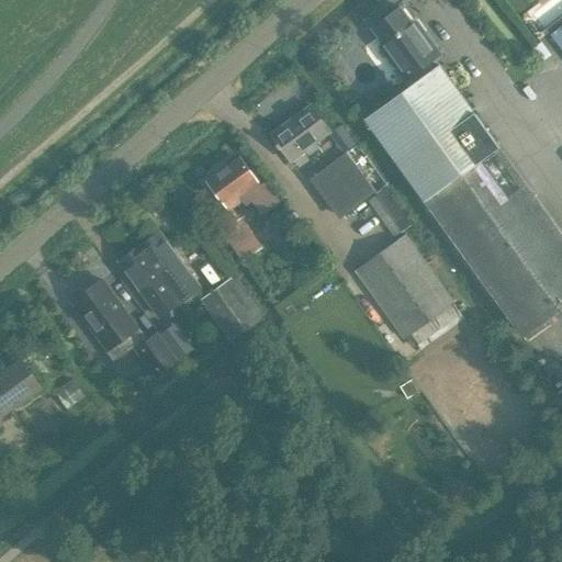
[(400,7),(371,27),(398,65),(395,67),(404,80),(408,87),(439,65),(429,52),(436,47),(425,32),(420,35),(400,7)]
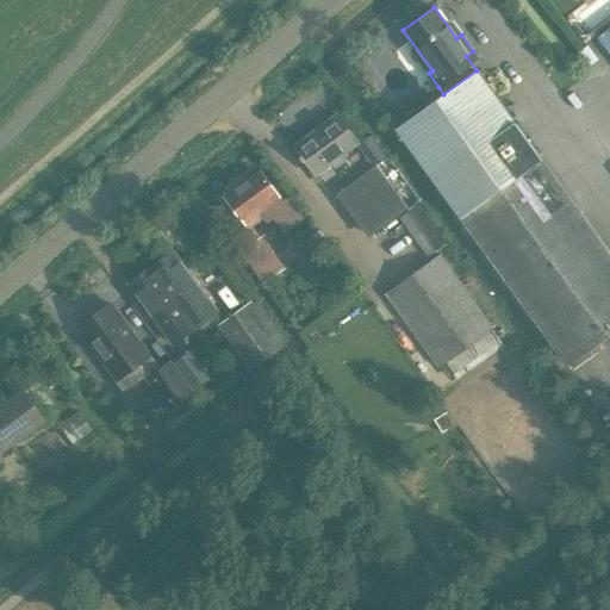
[(609,23),(580,45),(609,85),(609,83),(609,23)]
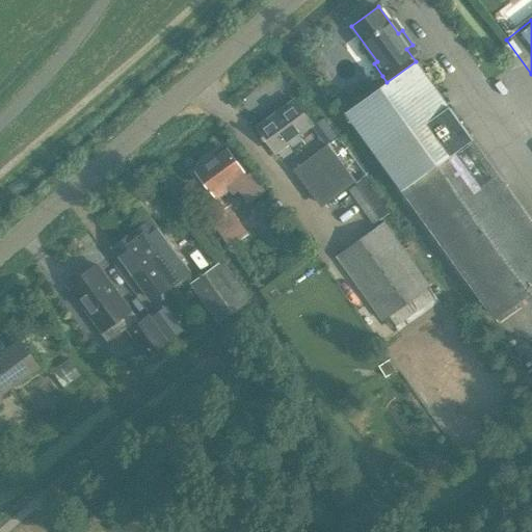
[(387,82),(345,112),(495,319),(531,292),(531,221),(416,61),(387,82)]
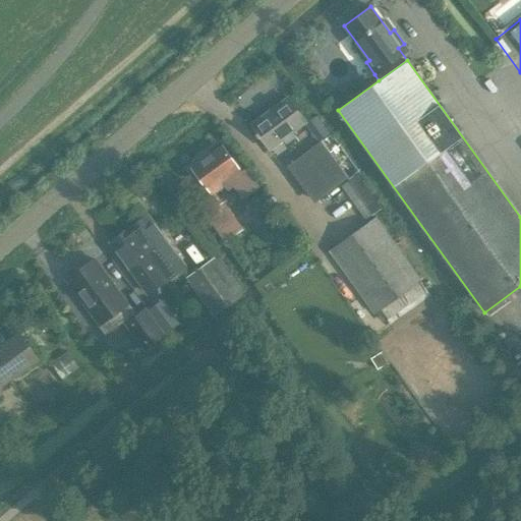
[(295,137),(292,132),(306,122),(288,97),(250,124),(269,150),(283,139),(286,143),(295,137)]
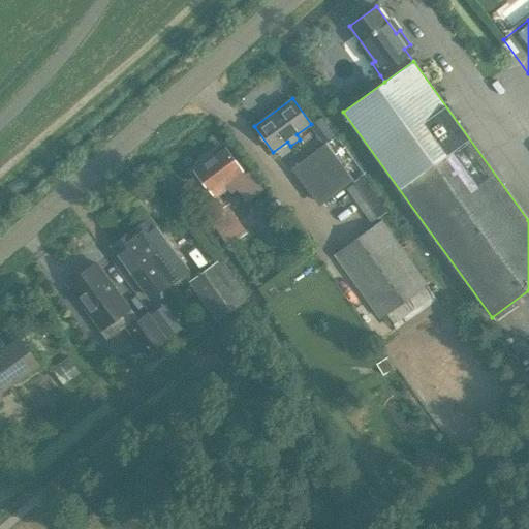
[(325,142),(291,166),(317,201),(352,177),(362,170),(363,169),(336,133),(325,142)]
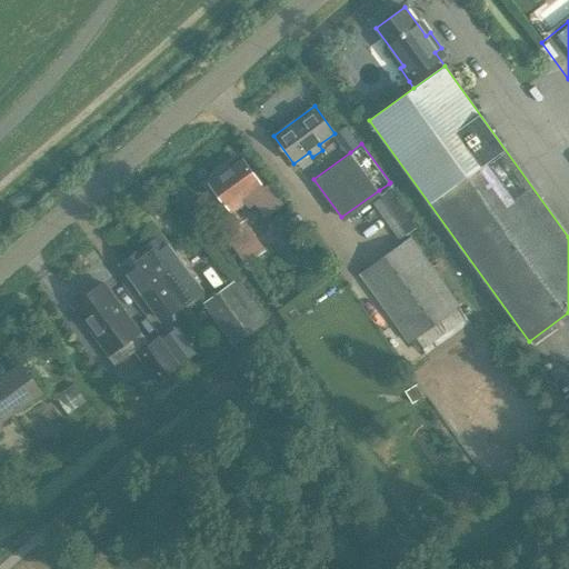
[(242,159),(209,183),(225,203),(225,202),(231,212),(245,202),(248,207),(255,202),(265,217),(282,203),(268,183),(262,187),(257,179),(242,159)]
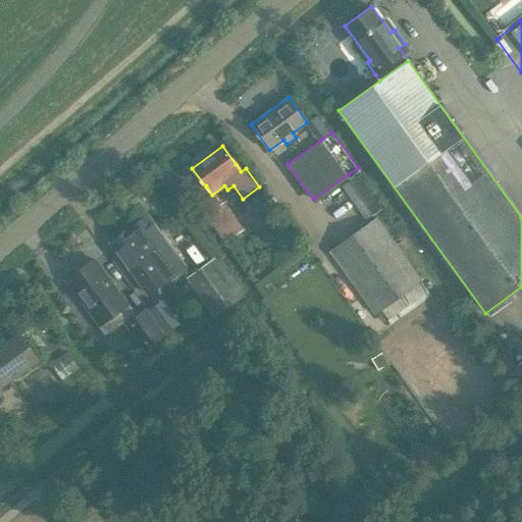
[(359,175),(349,184),(372,216),(382,209),(359,175)]
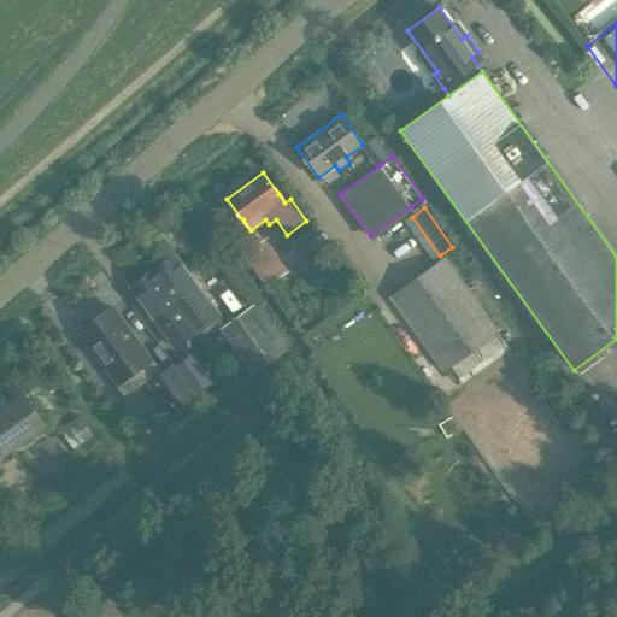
[(268,287),(289,271),(265,239),(245,253),(268,287)]
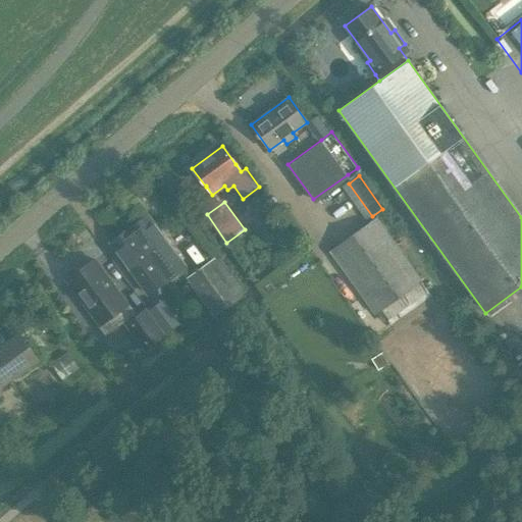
[(166,279),(167,279),(185,266),(147,215),(129,228),(128,228),(166,279)]
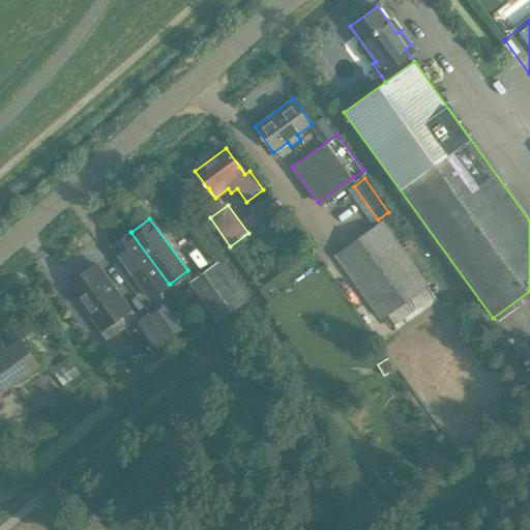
[(428,283),(382,219),(334,254),(380,318),(386,314),(394,325),(393,325),(396,329),(437,300),(427,285),(428,283)]
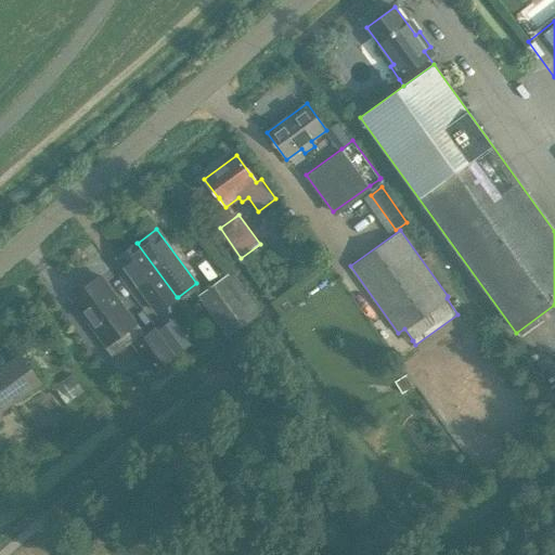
[(118,257),(157,311),(177,297),(137,243),(118,257)]
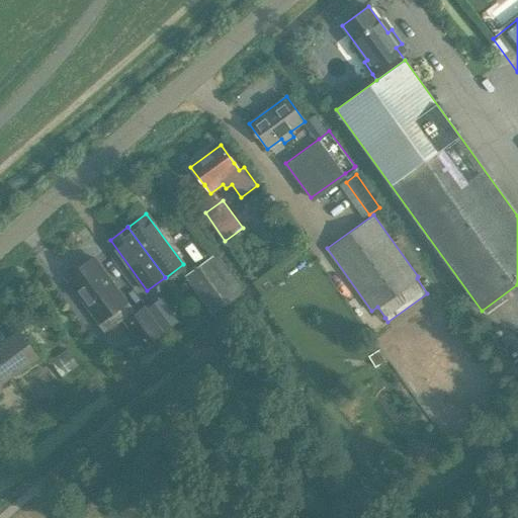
[(216,252),(184,276),(211,312),(242,290),(216,252)]
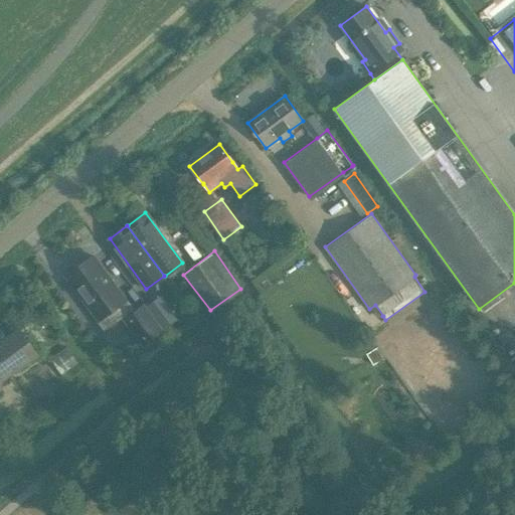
[(66,276),(105,328),(132,309),(93,256),(66,276)]
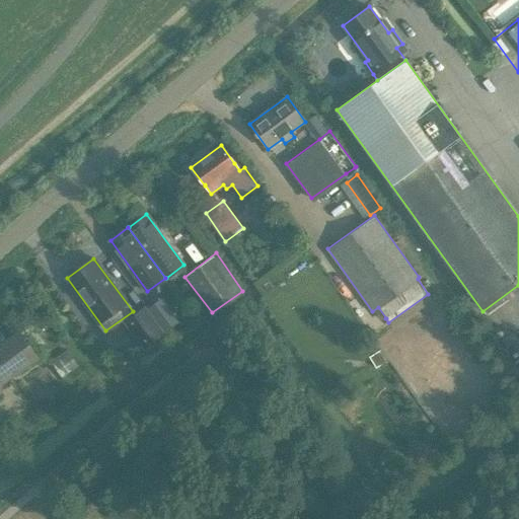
[(148,308),(165,331),(177,321),(161,299),(148,308)]
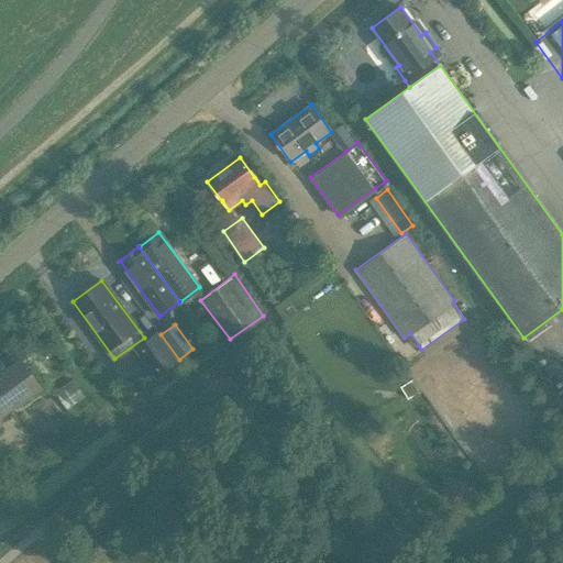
[(562,326),(534,346),(562,387),(562,326)]
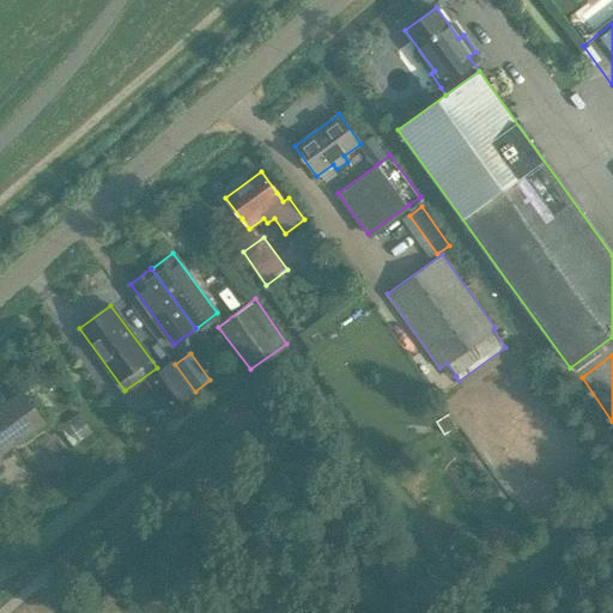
[(147,381),(169,411),(193,393),(171,363),(147,381)]
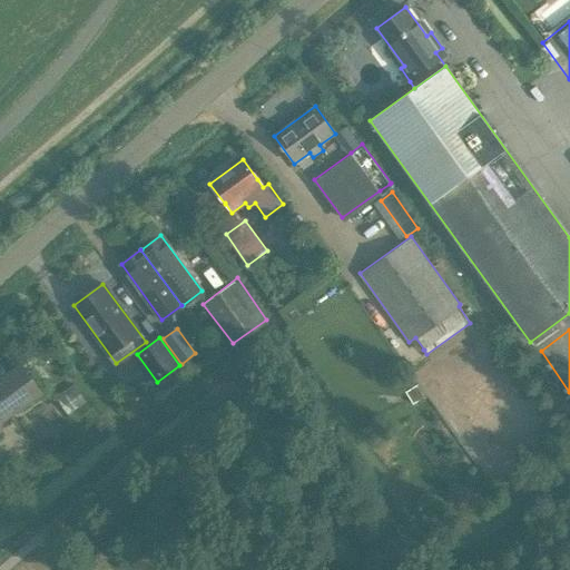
[(21,364),(0,379),(0,422),(42,393),(21,364)]
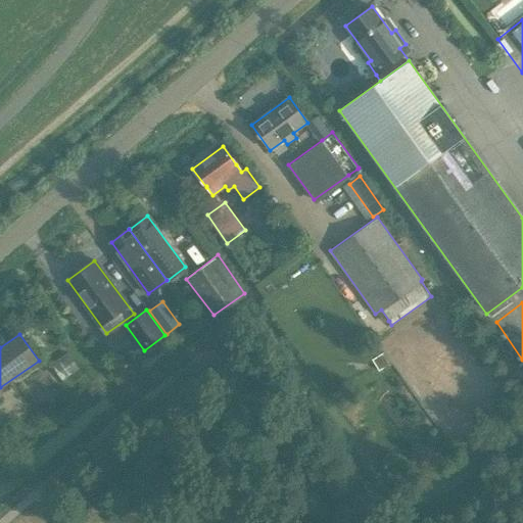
[(67,352),(52,365),(63,380),(80,369),(67,352)]
